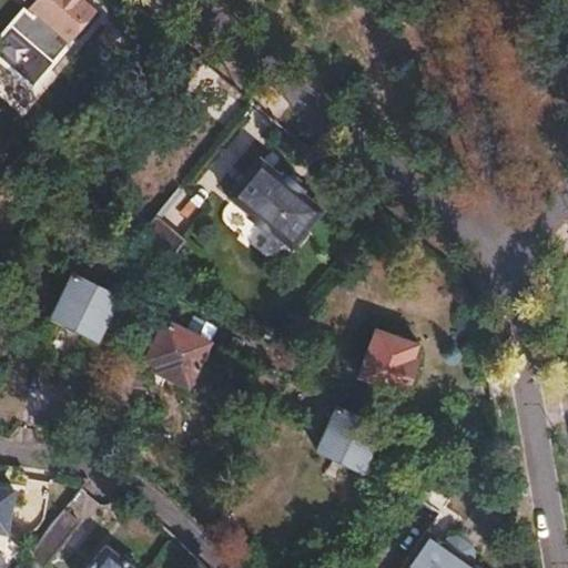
[(68,0),(40,0),(34,8),(66,34),(83,12),(68,0)]
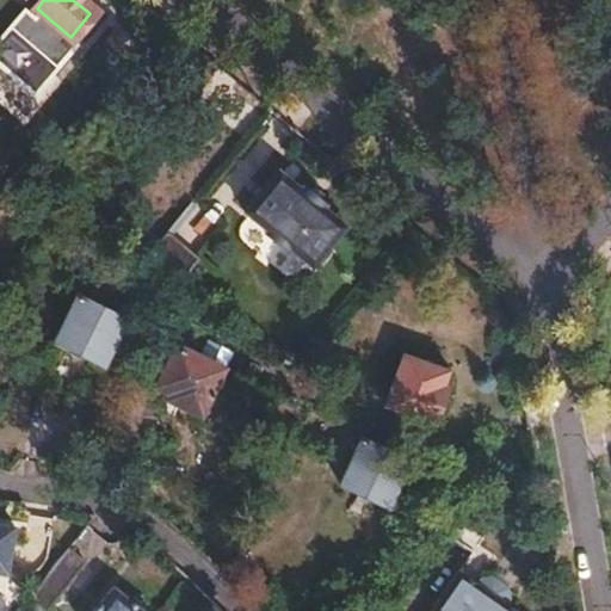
[(123,0),(118,7),(129,16),(141,0),(123,0)]
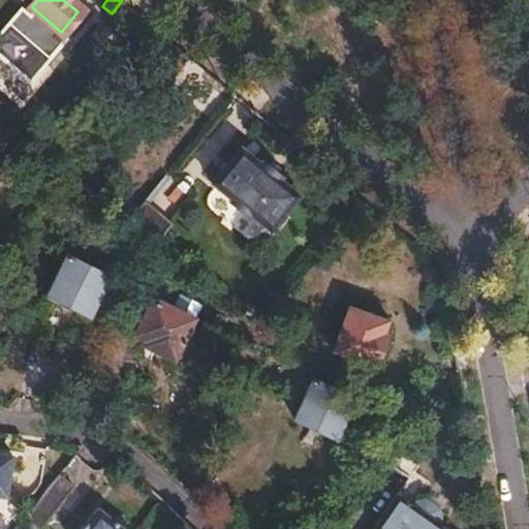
[(97,28),(90,36),(98,42),(104,34),(97,28)]
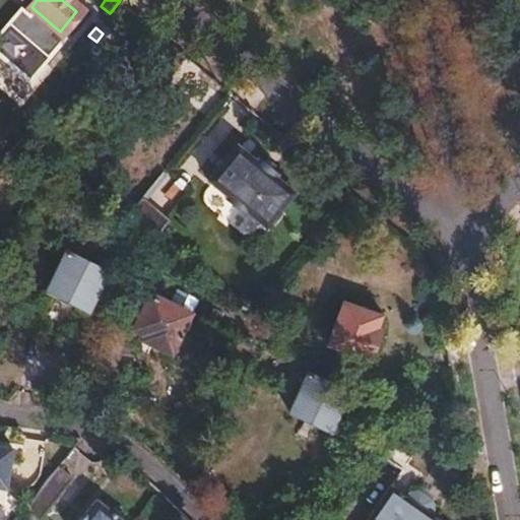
[(103,34),(96,42),(108,52),(115,44),(103,34)]
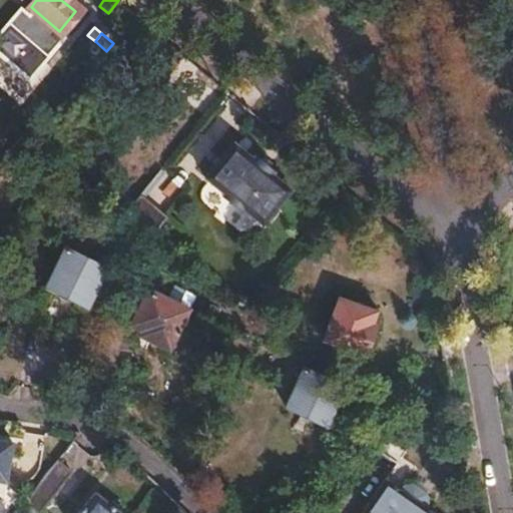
[(253,158),(234,142),(205,177),(224,193),(223,194),(242,211),(244,209),(264,225),(292,190),(274,174),(275,172),(255,156),(253,158)]
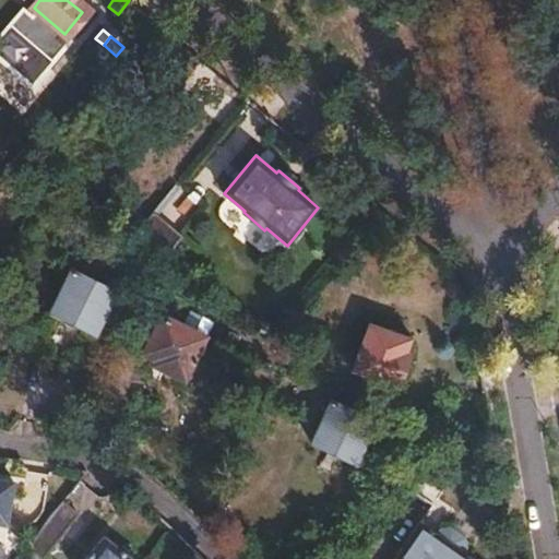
[(153,212),(163,218),(180,190),(170,185),(153,212)]
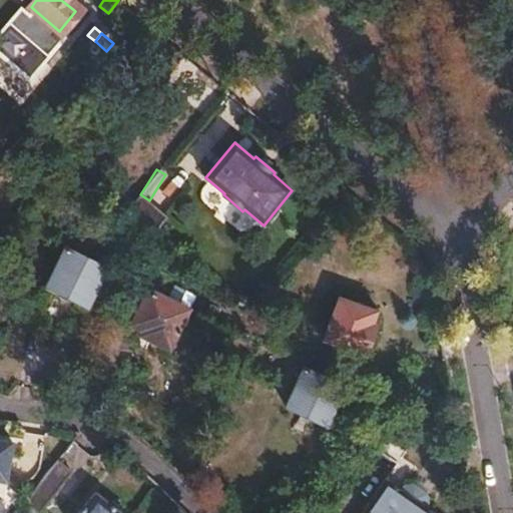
[(138,195),(114,224),(146,240),(165,217),(138,195)]
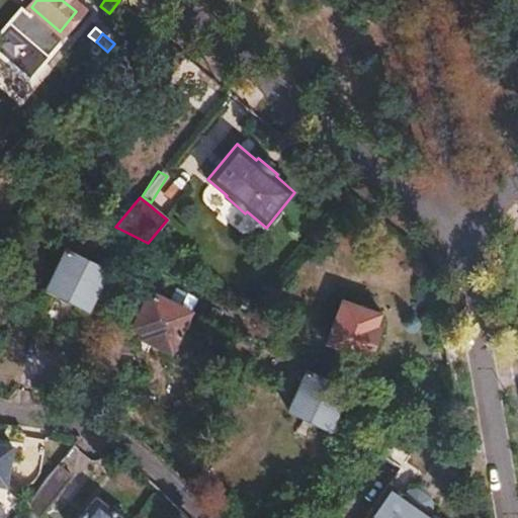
[(342,199),(327,218),(333,223),(348,204),(342,199)]
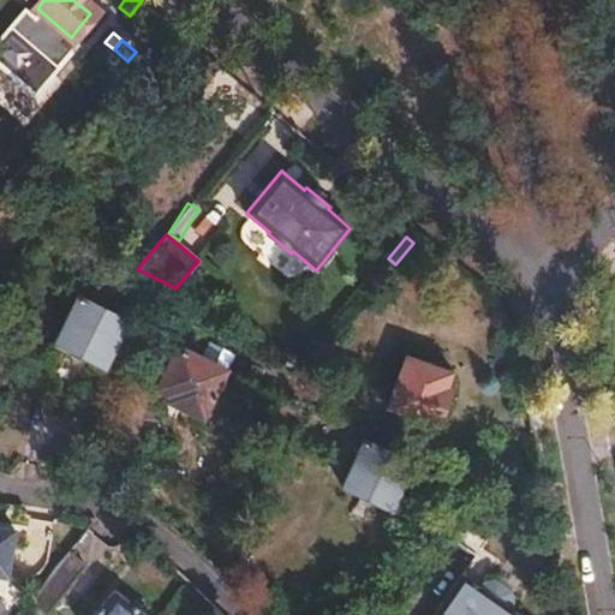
[(75,296),(52,342),(99,364),(121,318),(75,296)]
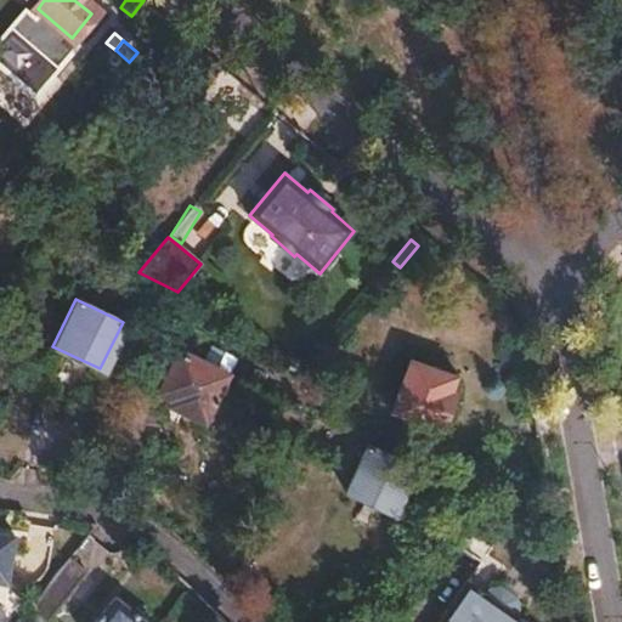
[(173,346),(152,389),(167,395),(164,401),(199,417),(222,369),(173,346)]
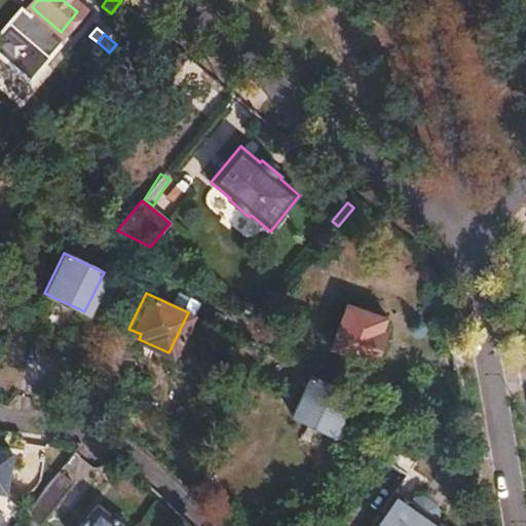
[(348,302),(331,345),(373,362),(383,334),(378,332),(384,316),(348,302)]
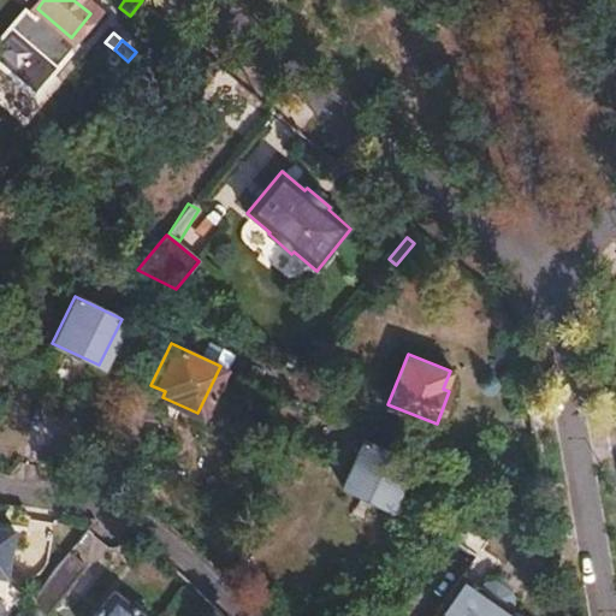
[(365,437),(342,483),(390,505),(412,460),(365,437)]
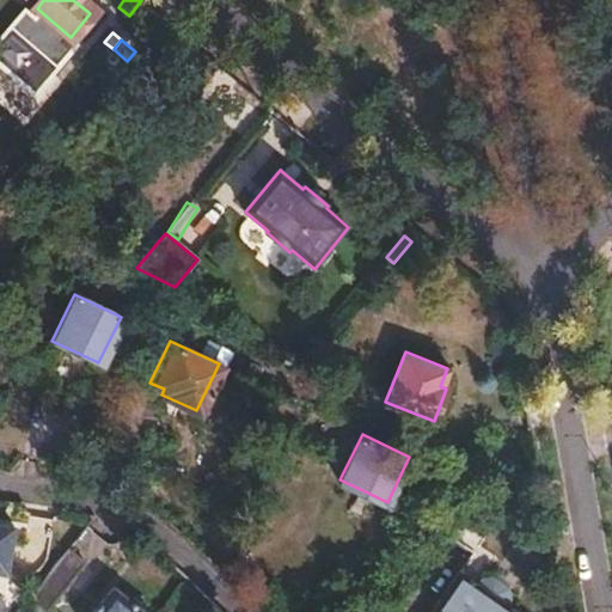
[(467,552),(424,611),(509,611),(500,605),(505,599),(502,589),(495,585),(484,586),(499,565),(482,554),(497,532),(460,506),(440,534),(467,552)]
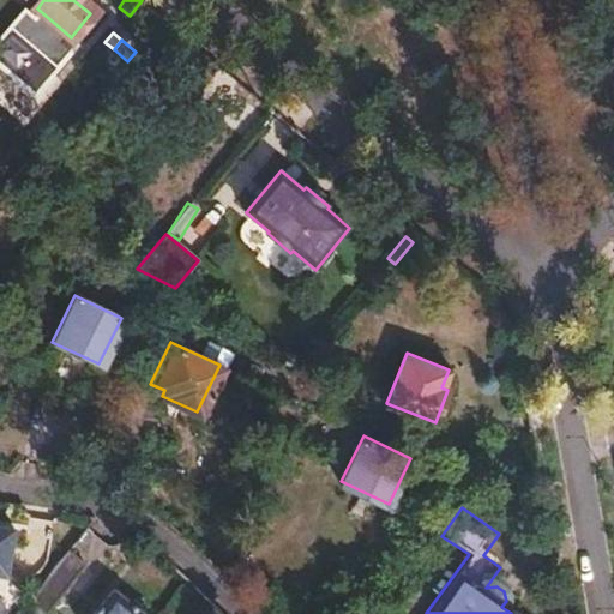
[(16,529),(0,527),(0,576),(7,577),(16,529)]
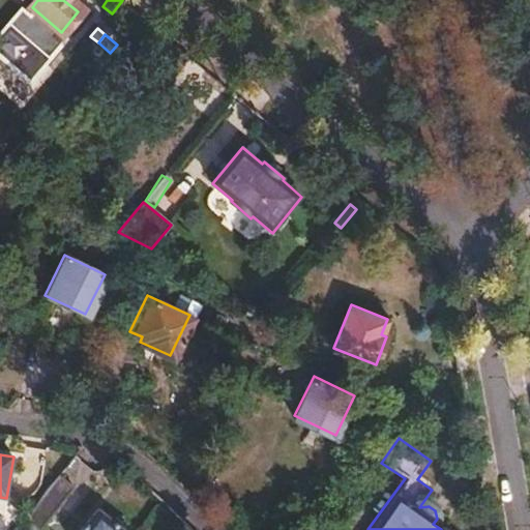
[(156,493),(144,506),(169,529),(176,529),(185,521),(156,493)]
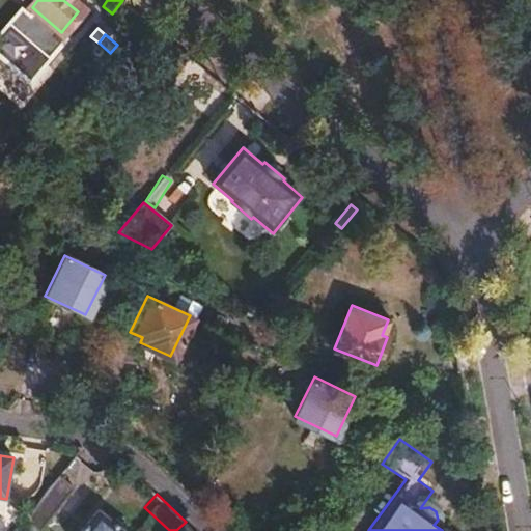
[(119,530),(94,509),(76,530),(119,530)]
